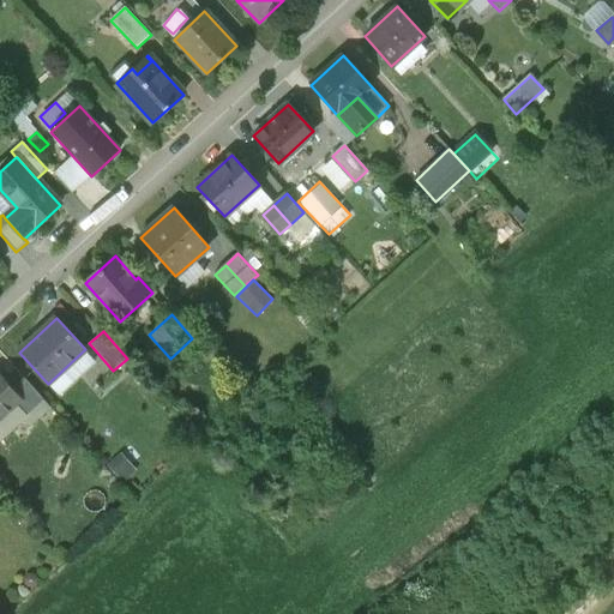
[(0,375),(0,417),(19,399),(20,398),(12,389),(0,375)]
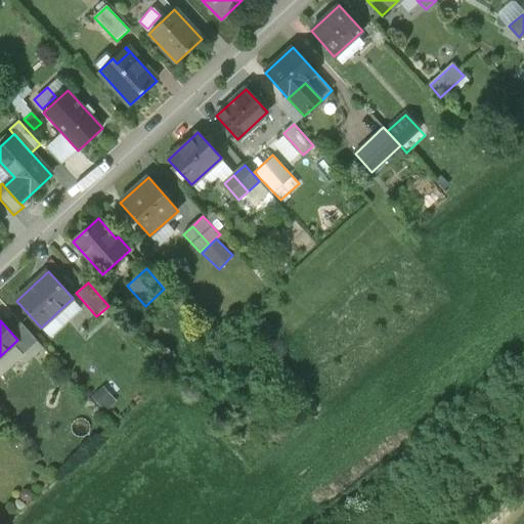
[(37,341),(20,323),(10,332),(18,340),(17,340),(16,341),(27,351),(37,341)]
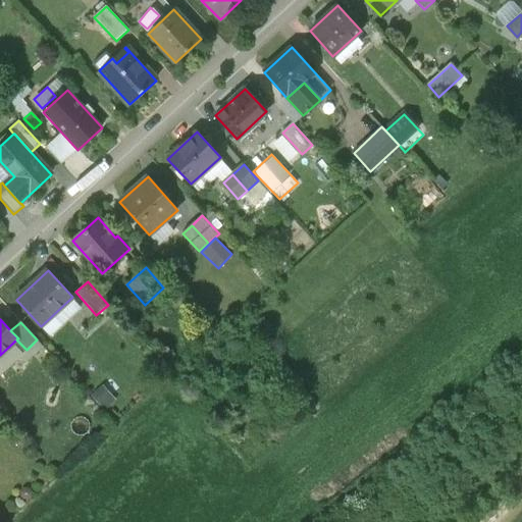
All buildings are outlined.
